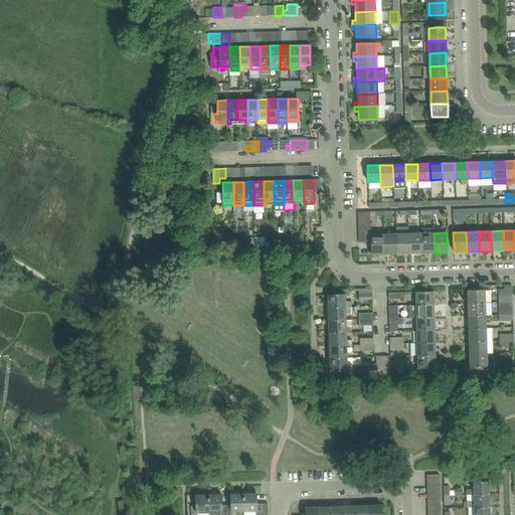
[(421,253),(420,233),(408,234),(409,253),(421,253)]
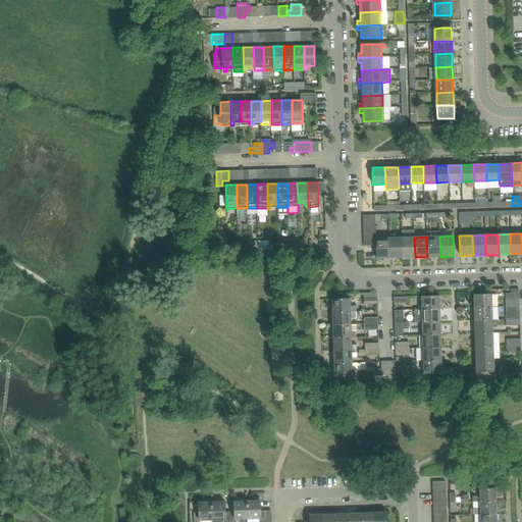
[(440,257),(439,237),(426,237),(427,257),(440,257)]
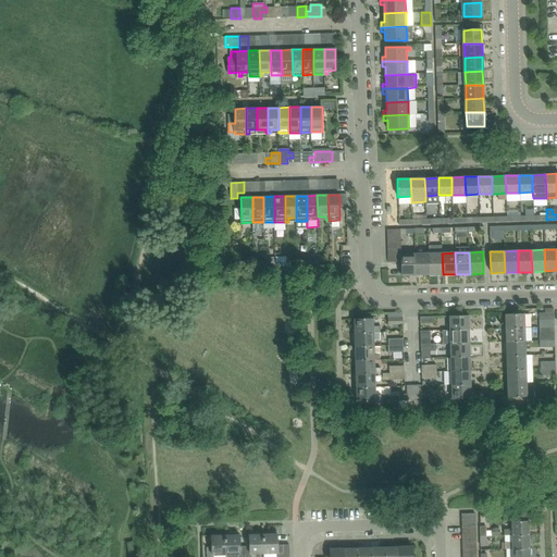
[(416,275),(415,254),(400,255),(401,256),(401,262),(401,276),(416,275)]
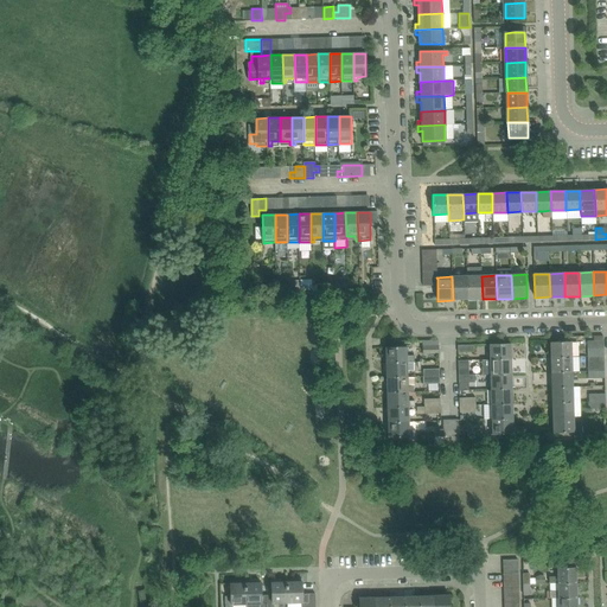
[(467,300),(467,276),(452,276),(453,300),(467,300)]
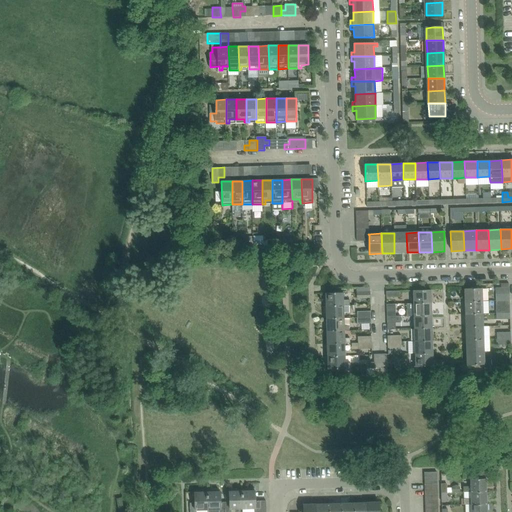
[(407,252),(406,233),(394,233),(394,253),(407,252)]
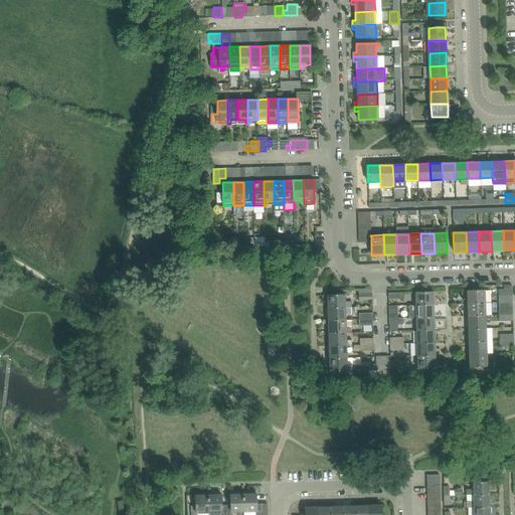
[(359,301),(372,300),(372,290),(359,291),(359,301)]
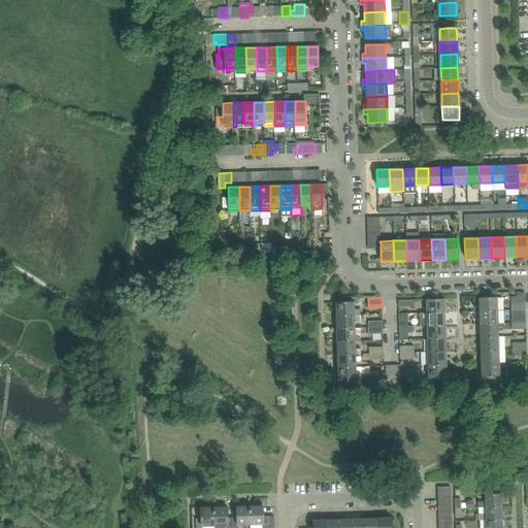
[(497,297),(488,297),(480,298),(480,310),(498,310),(497,297)]
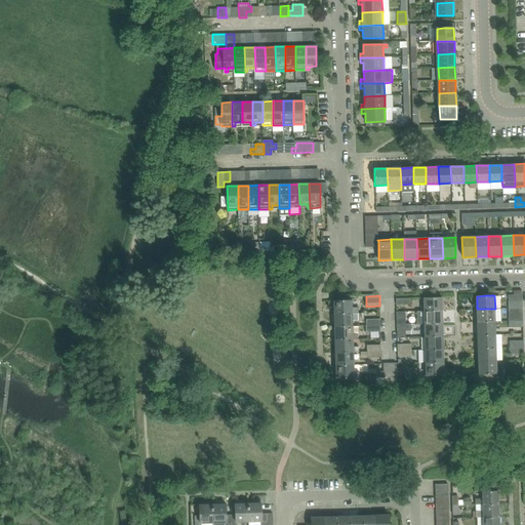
[(442,297),(423,297),(425,311),(442,311),(442,297)]
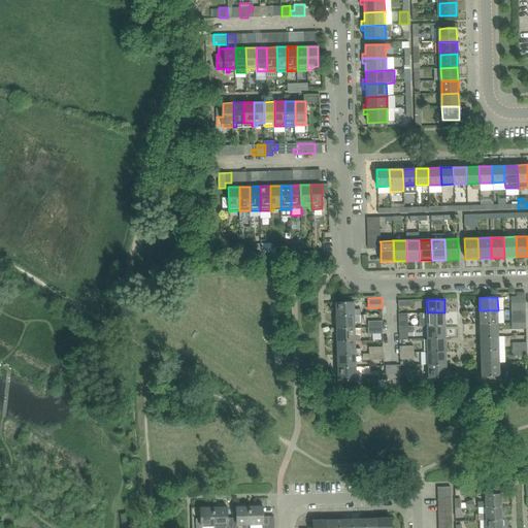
[(354,309),(354,302),(336,302),(336,316),(355,316),(361,315),(361,309),(354,309)]
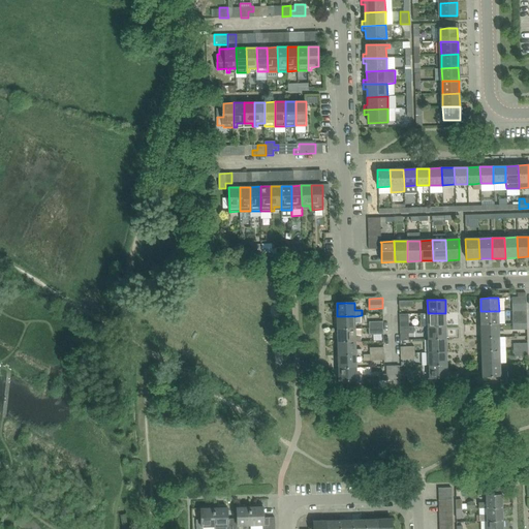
[(499,323),(499,311),(480,311),(480,324),(499,323)]
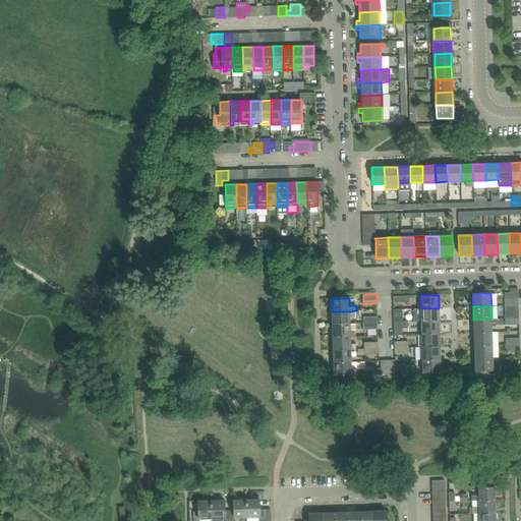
[(440,321),(439,308),(421,308),(414,309),(414,322),(421,322),(440,321)]
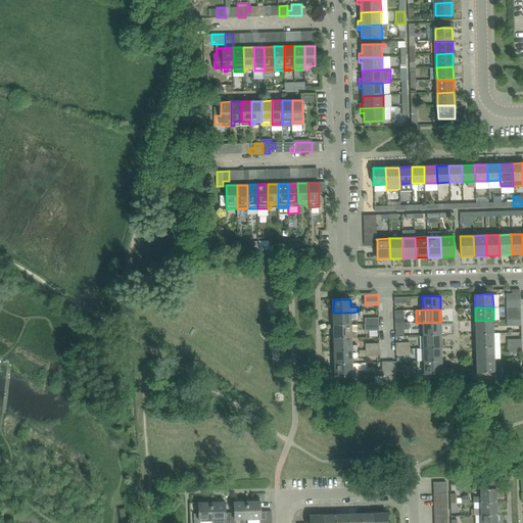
[(357,319),(357,312),(351,313),(333,313),(331,314),(331,321),(333,321),(333,326),(352,325),(351,319),(357,319)]
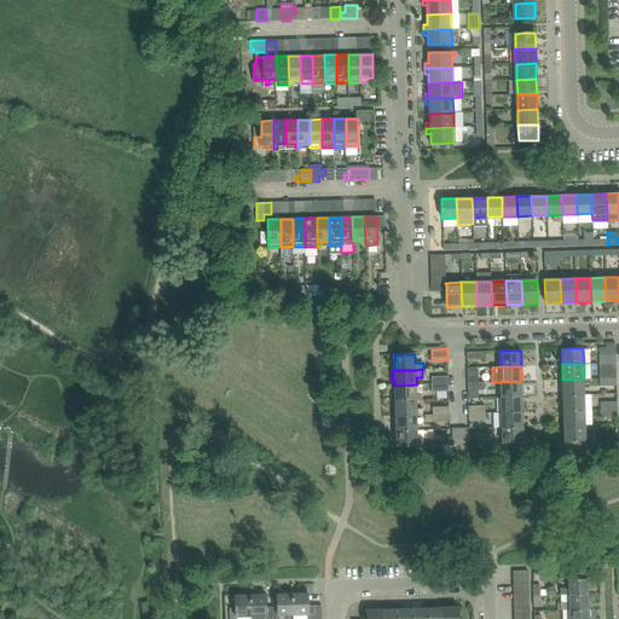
[(584,394),(584,379),(562,380),(563,394),(584,394)]
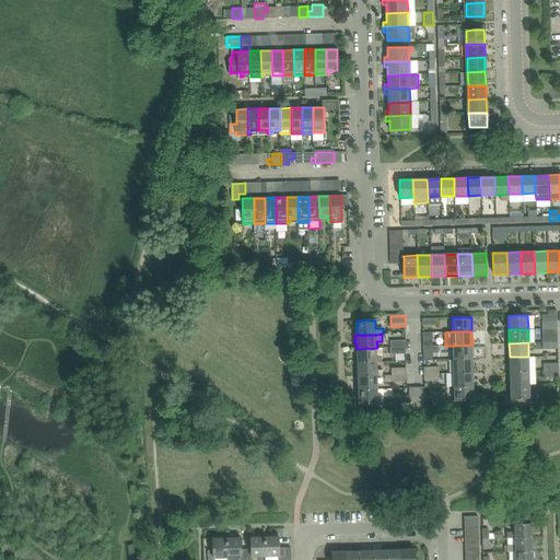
[(473,359),(473,345),(453,346),(453,360),(473,359)]
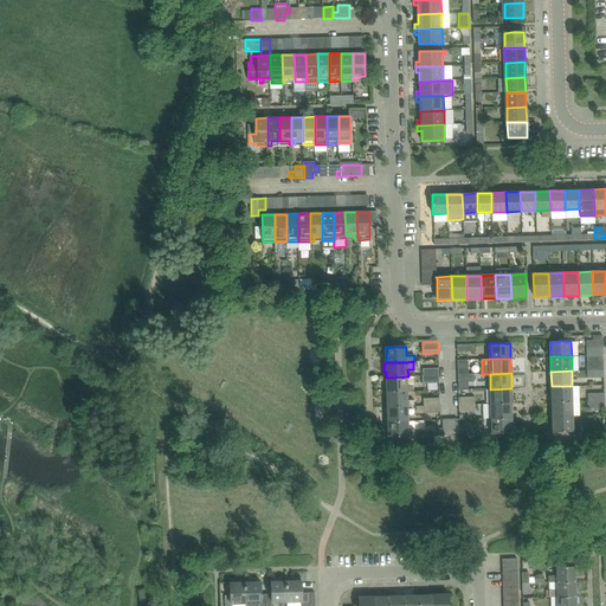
[(408,385),(408,376),(386,378),(387,392),(408,392),(408,391),(413,391),(413,385),(408,385)]
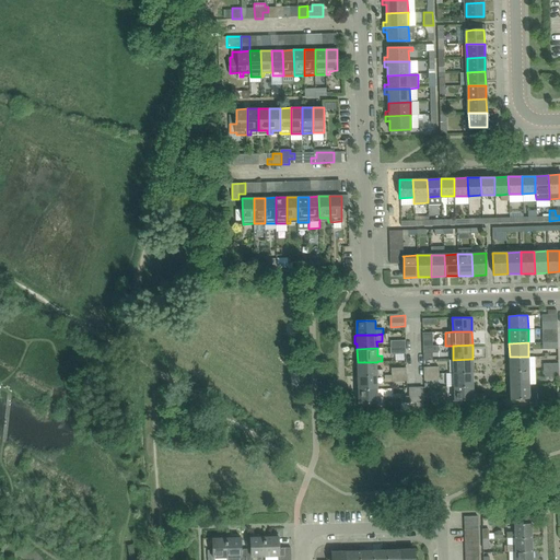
[(529,371),(528,357),(510,357),(510,371),(529,371)]
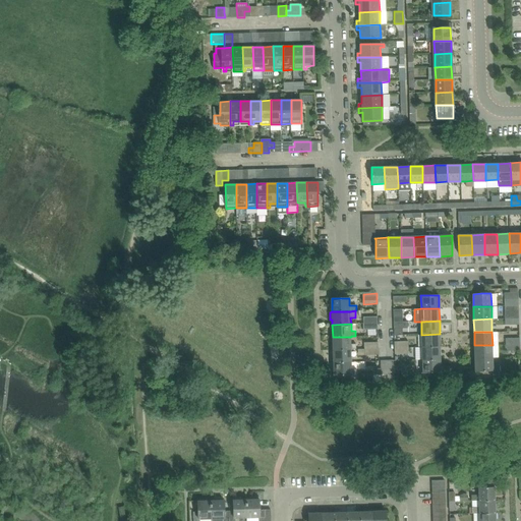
[(441,347),(440,334),(421,335),(422,347),(441,347)]
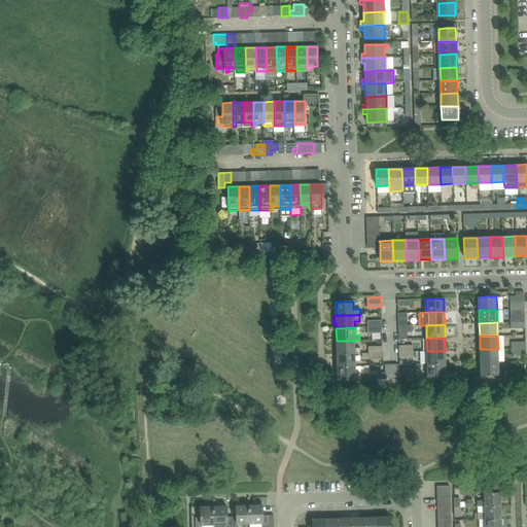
[(355,348),(355,341),(337,341),(337,354),(355,353),(360,352),(360,348),(355,348)]
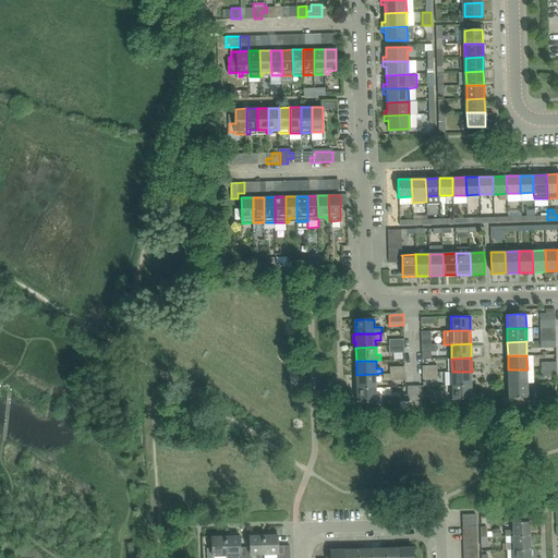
[(528,383),(528,370),(508,370),(509,384),(528,383)]
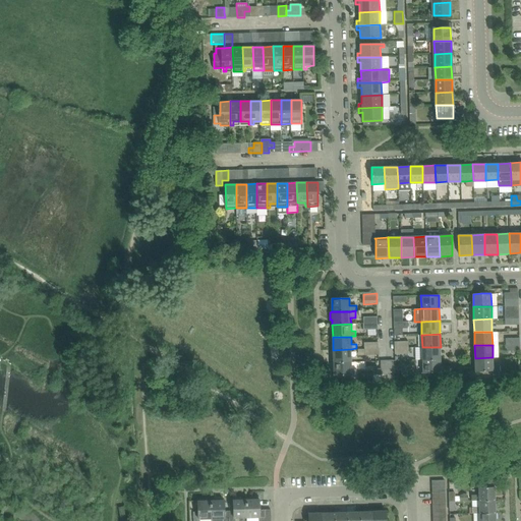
[(441,359),(441,347),(422,347),(422,360),(441,359)]
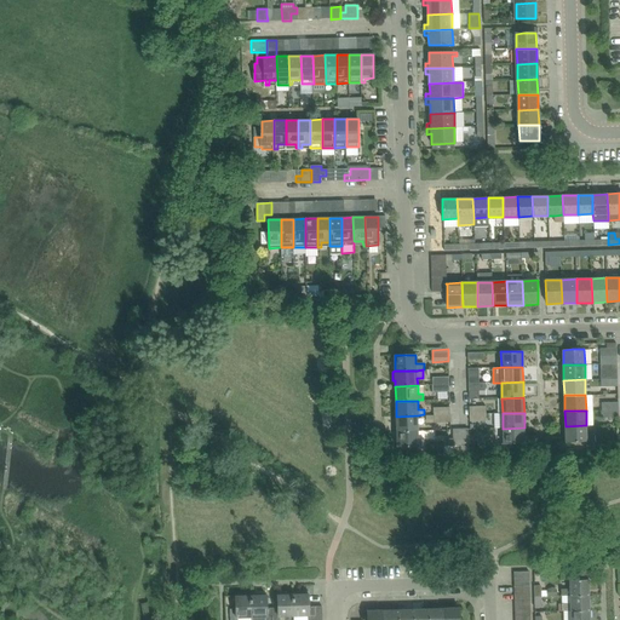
[(419,431),(418,415),(396,417),(396,431),(419,431)]
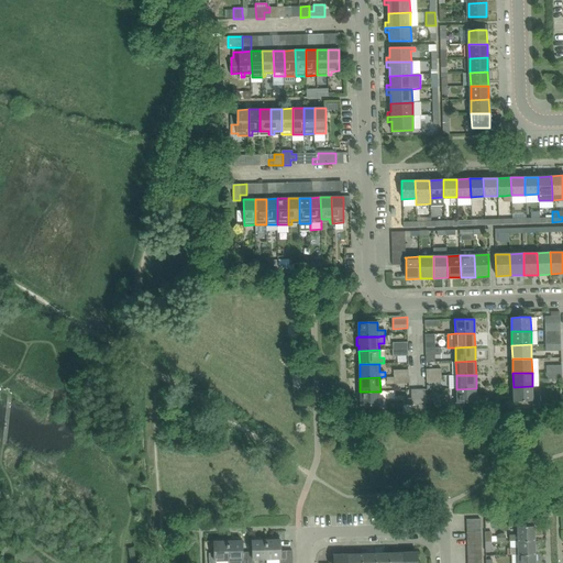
[(532,395),(532,386),(514,387),(514,400),(532,400),(533,409),(541,409),(540,395),(532,395)]
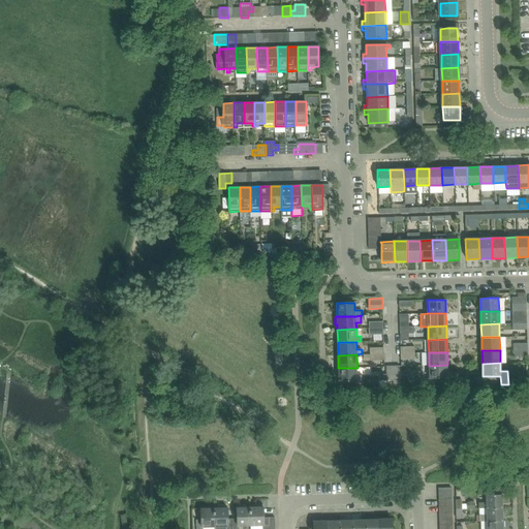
[(447,378),(447,365),(429,366),(430,378),(426,378),(426,387),(438,386),(438,378),(447,378)]
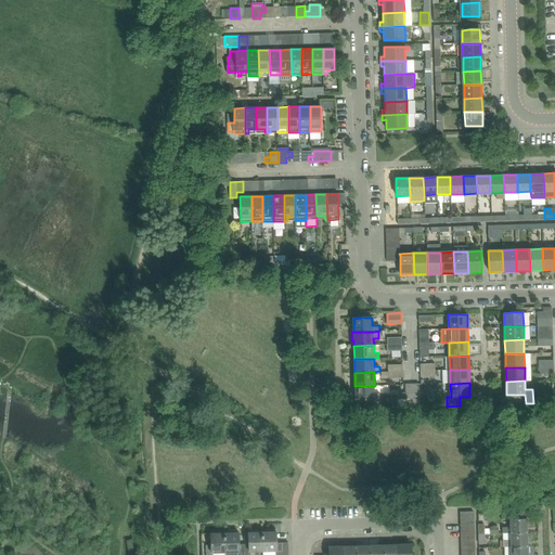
[(375,394),(375,386),(355,386),(356,400),(374,400),(374,402),(381,402),(379,394),(375,394)]
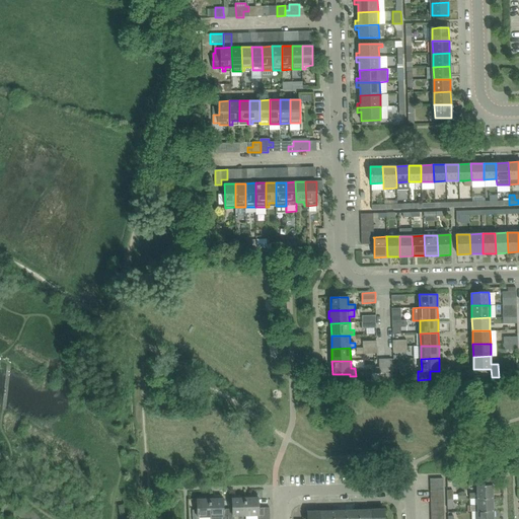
[(494,498),(493,485),(492,476),(482,477),(482,486),(477,486),(477,493),(469,493),(469,499),(477,499),(494,498)]
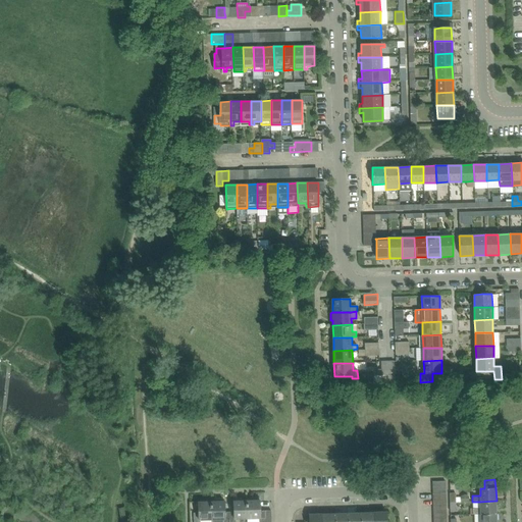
[(248,519),(247,501),(243,501),(243,498),(233,498),(235,511),(229,512),(229,521),(236,521),(236,519),(248,519)]
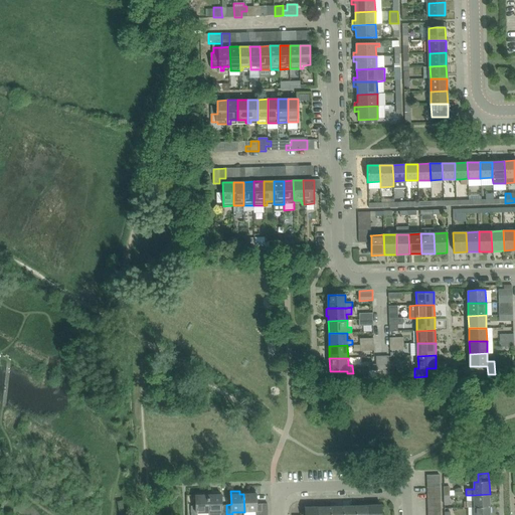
[(268,503),(262,504),(256,504),(256,491),(247,491),(247,494),(243,494),(244,512),(255,511),(255,514),(268,514),(268,503)]
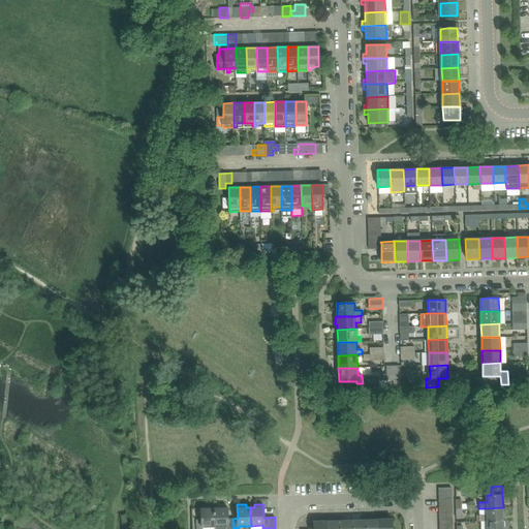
[(503,521),(503,507),(487,508),(487,515),(479,515),(479,522),(487,522),(487,521),(503,521)]
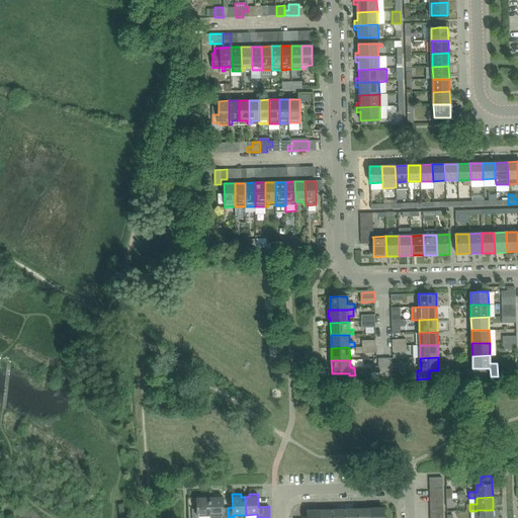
[(210,516),(209,498),(197,498),(197,509),(192,509),(192,517),(198,517),(199,516),(210,516)]
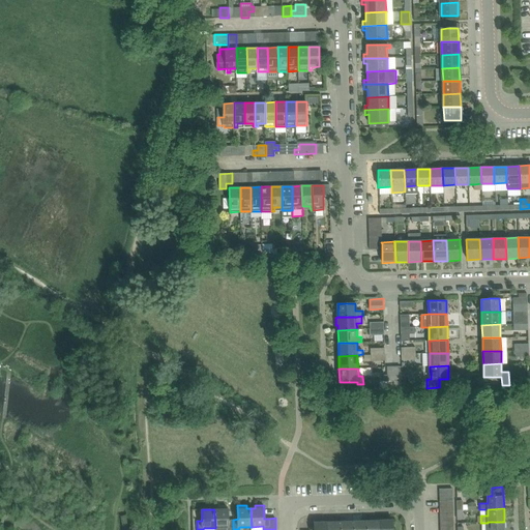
[(233,529),(233,520),(228,520),(228,509),(214,509),(215,528),(215,529),(233,529)]
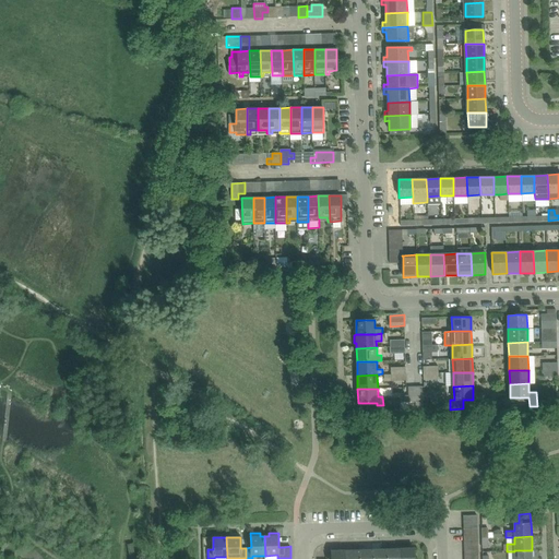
[(414,558),(414,548),(401,549),(400,558),(414,558)]
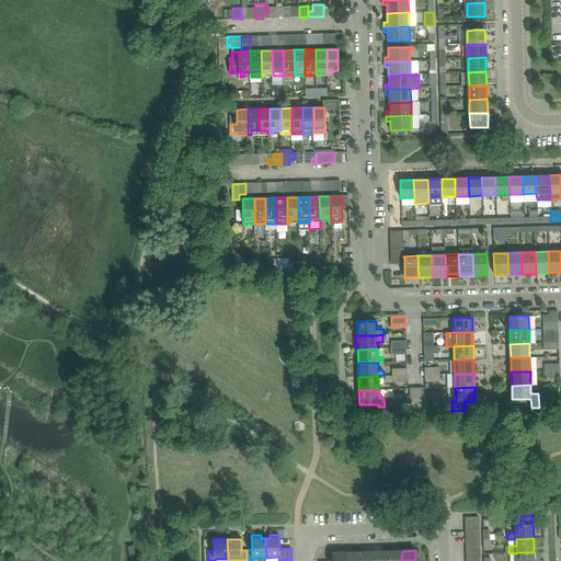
[(374,560),(374,551),(361,552),(361,560),(374,560)]
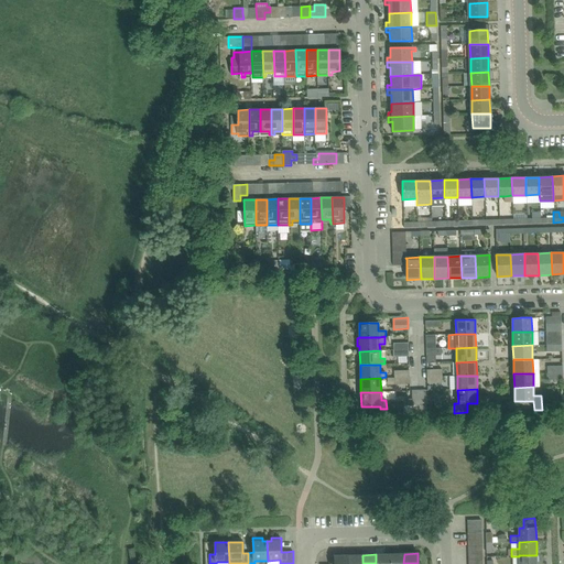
[(390,563),(390,554),(376,554),(376,563),(390,563)]
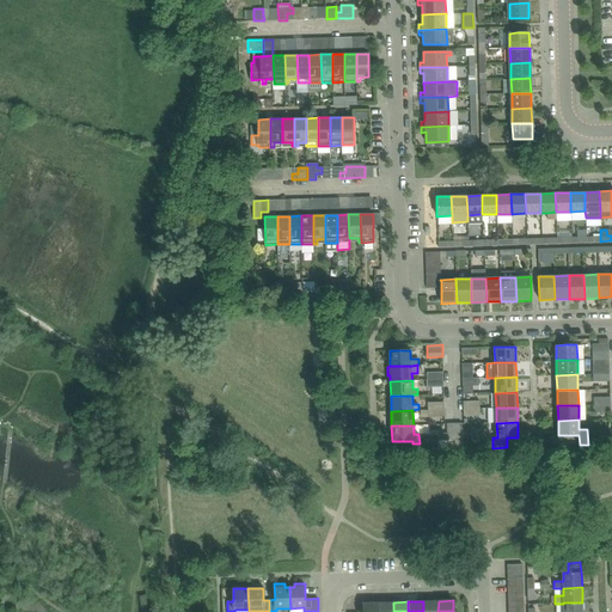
[(438,611),(439,601),(423,601),(423,611),(438,611)]
